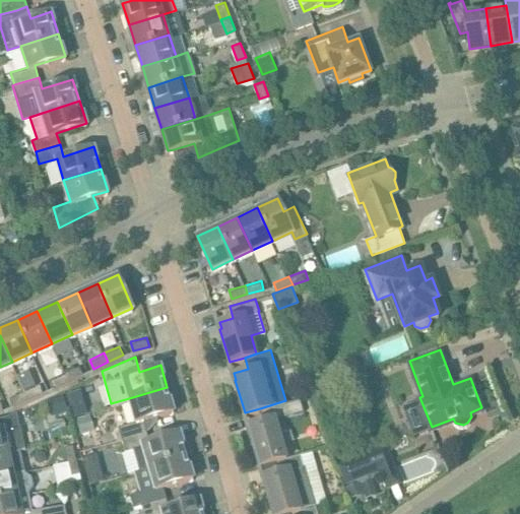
[(79,364),(64,371),(68,380),(83,373),(79,364)]
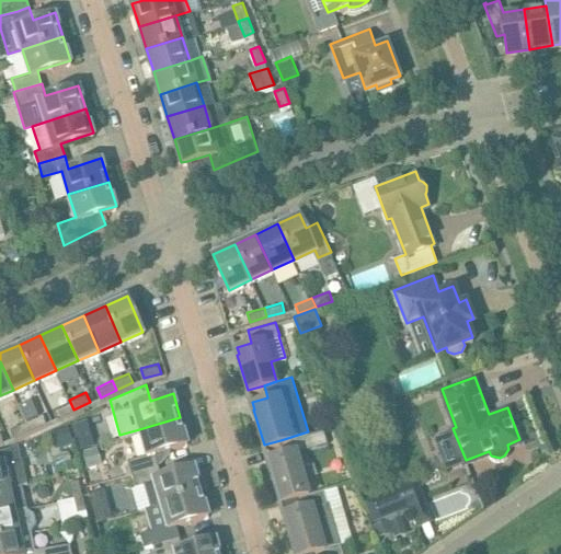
[(30,397),(19,402),(25,417),(36,413),(30,397)]
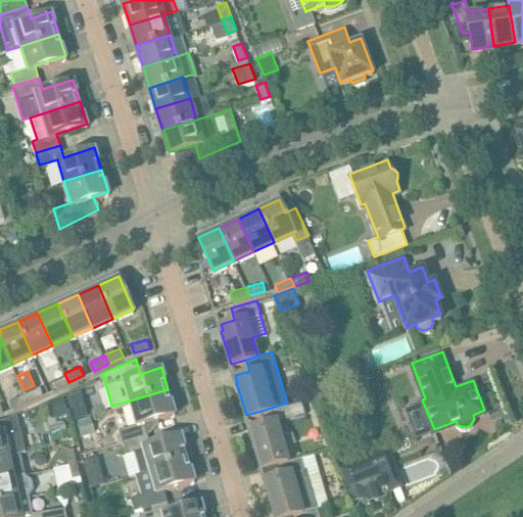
[(49,380),(53,388),(68,382),(64,373),(49,380)]
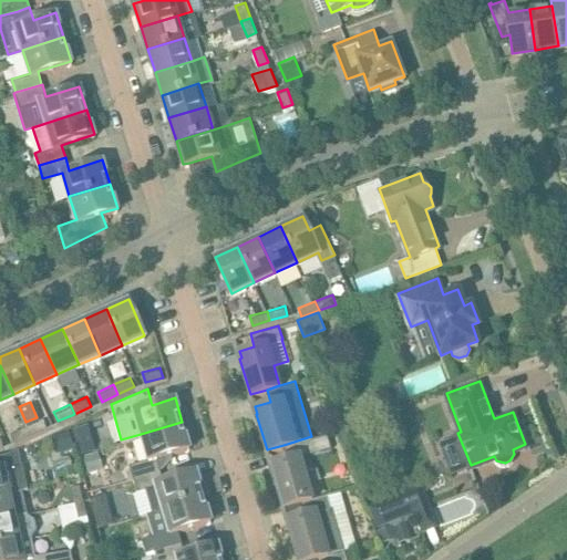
[(37,420),(27,424),(31,434),(48,426),(43,416),(37,420)]
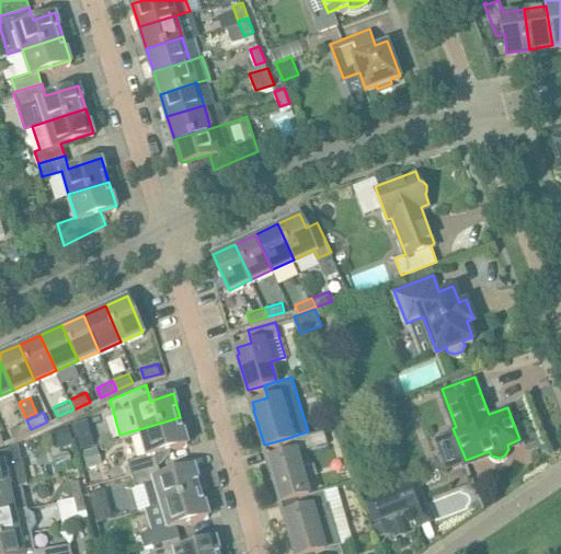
[(127,458),(132,471),(158,463),(153,451),(187,441),(180,417),(139,429),(146,452),(127,458)]
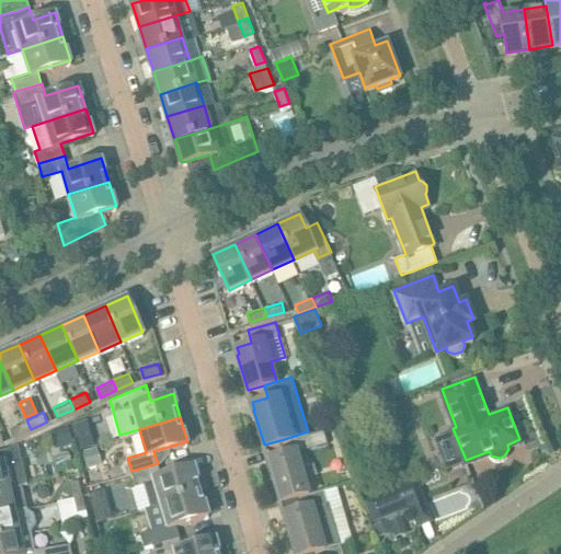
[(10,427),(14,436),(31,429),(26,419),(10,427)]
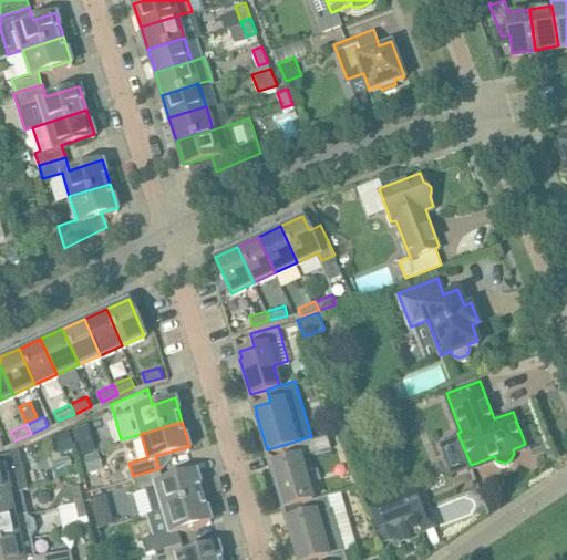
[(66,427),(55,429),(60,447),(71,444),(66,427)]
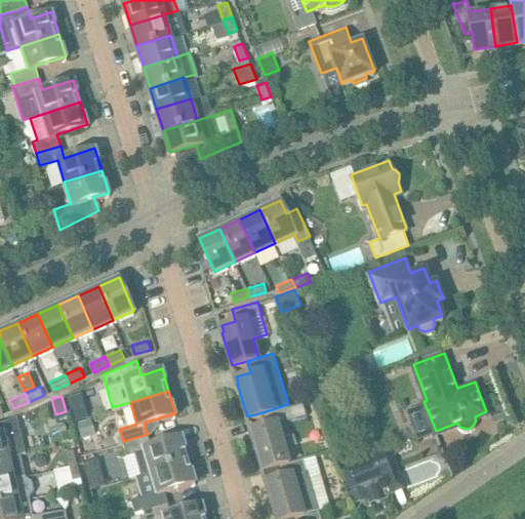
[(288,404),(263,412),(266,424),(251,429),(253,435),(252,435),(261,469),(277,464),(289,461),(277,422),(307,412),(303,400),(288,404)]
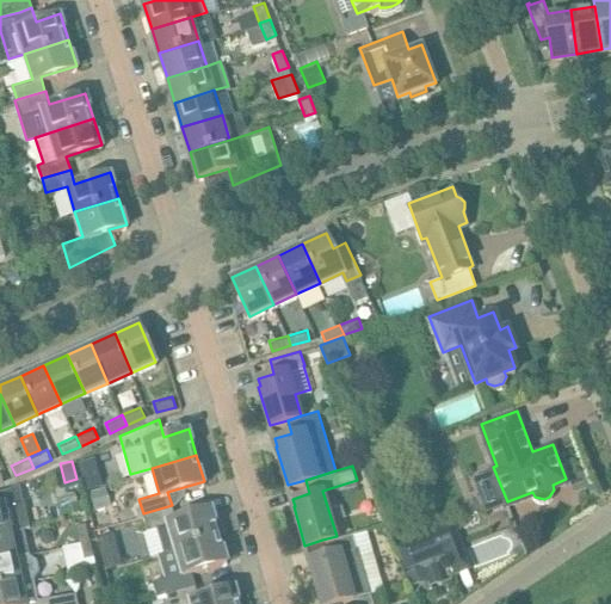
[(0,530),(10,529),(24,527),(29,525),(19,481),(6,487),(0,488),(0,530)]
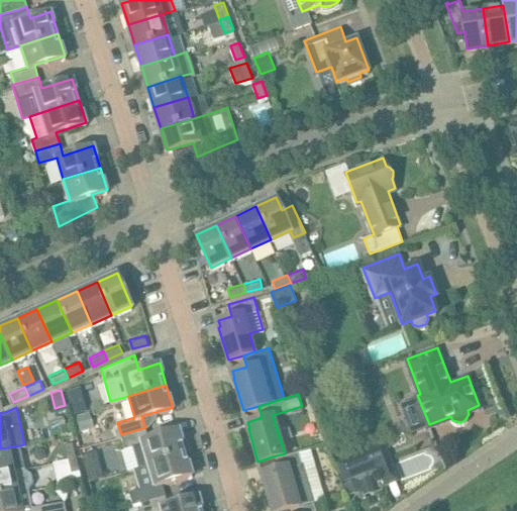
[(88,413),(74,416),(77,429),(91,426),(88,413)]
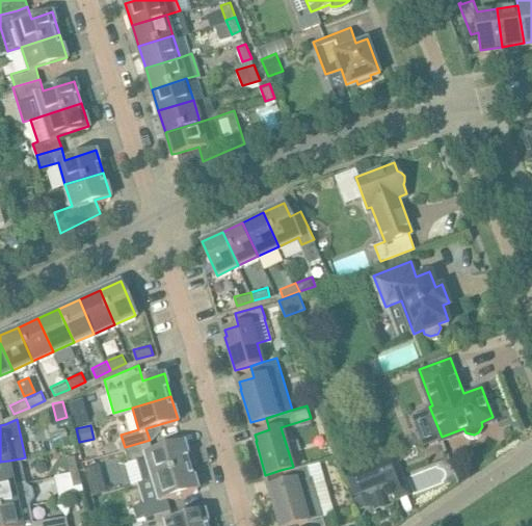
[(135,457),(141,479),(191,465),(184,442),(153,451),(150,440),(125,447),(128,459),(135,457)]
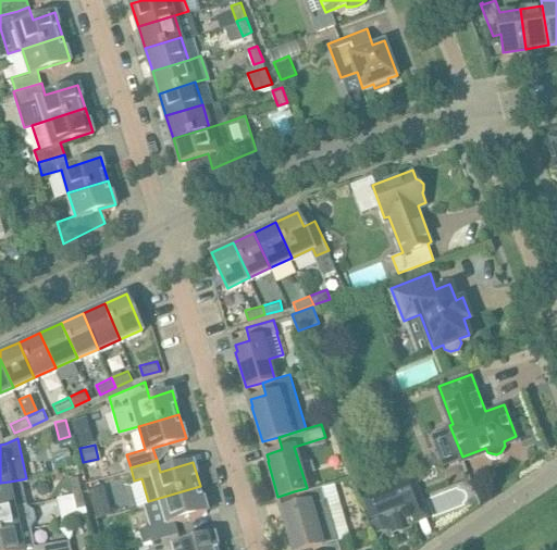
[(67,476),(72,491),(82,489),(77,474),(67,476)]
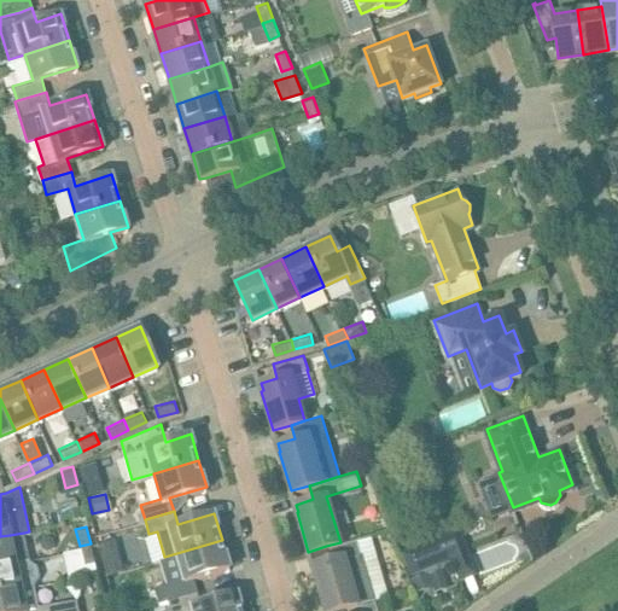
[(0,536),(0,563),(29,558),(24,533),(10,535),(0,536)]
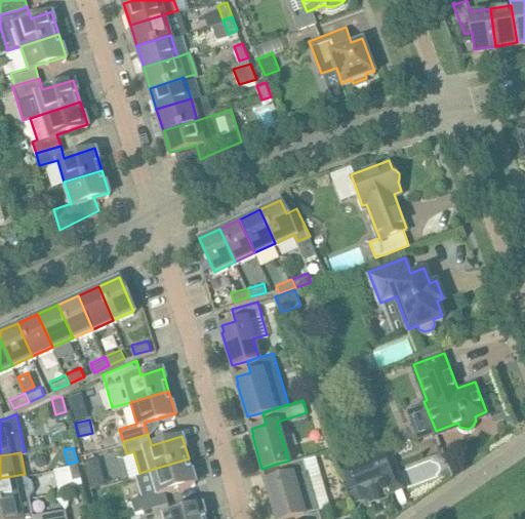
[(276,518),(281,518),(292,516),(318,508),(304,456),(289,461),(277,464),(281,476),(267,480),(269,486),(268,487),(276,518)]
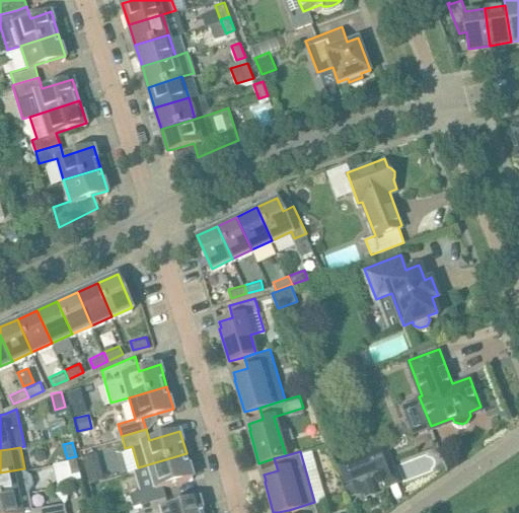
[(133,505),(141,503),(165,496),(162,485),(193,475),(187,453),(138,467),(135,468),(137,473),(136,475),(138,484),(140,485),(141,489),(129,493),(133,505)]
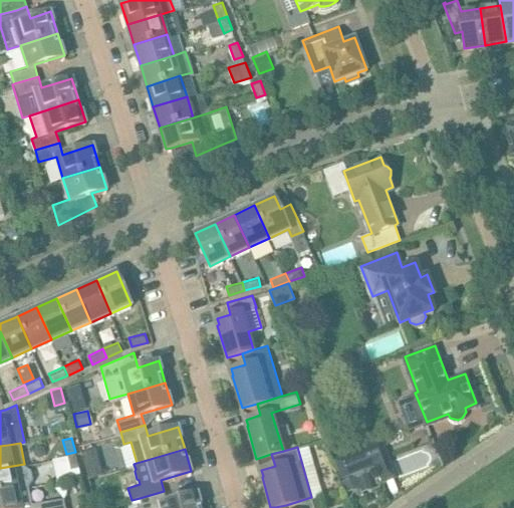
[(366,464),(360,449),(337,457),(343,473),(366,464)]
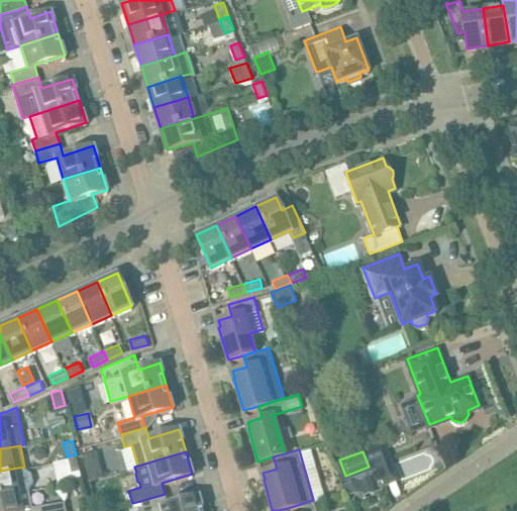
[(71,472),(80,470),(76,454),(67,456),(71,472)]
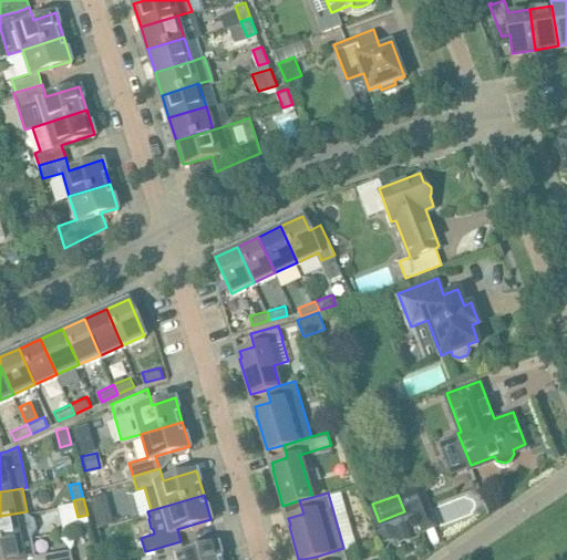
[(415,507),(423,527),(437,522),(430,503),(415,507)]
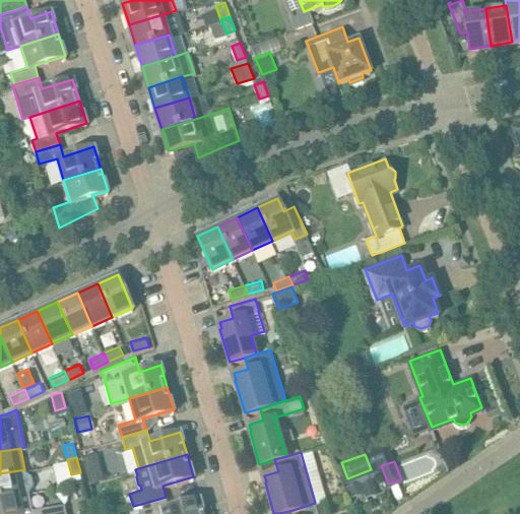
[(24,469),(0,473),(0,497),(29,491),(34,484),(31,473),(24,469)]
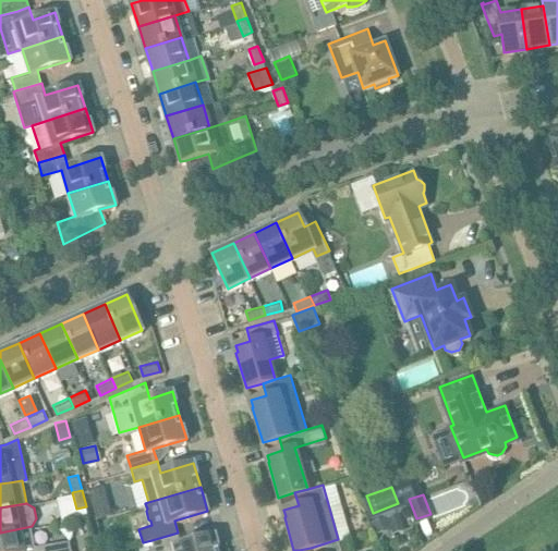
[(384,517),(388,528),(390,534),(402,529),(397,513),(384,517)]
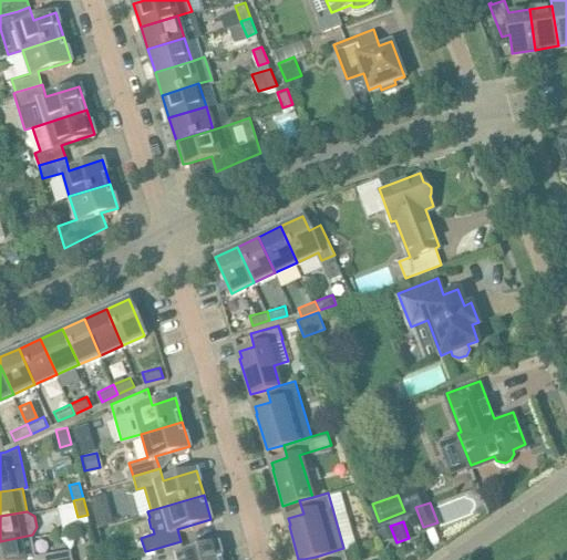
[(381,542),(394,537),(390,526),(377,531),(381,542)]
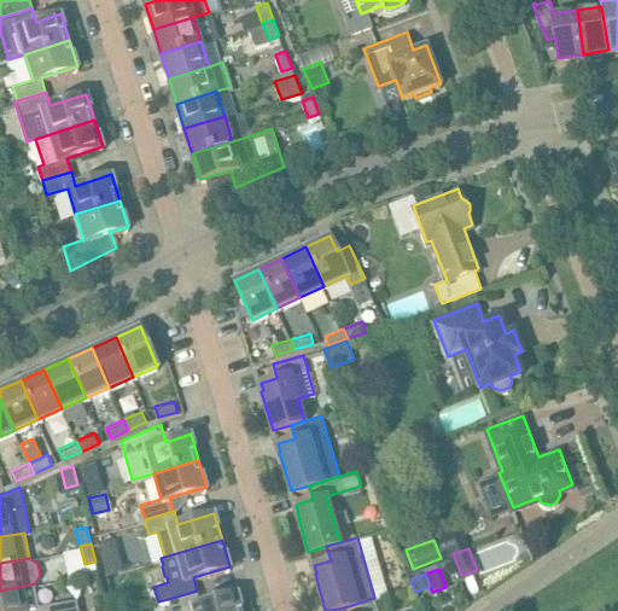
[(35,583),(0,591),(0,610),(79,610),(76,598),(39,603),(35,583)]
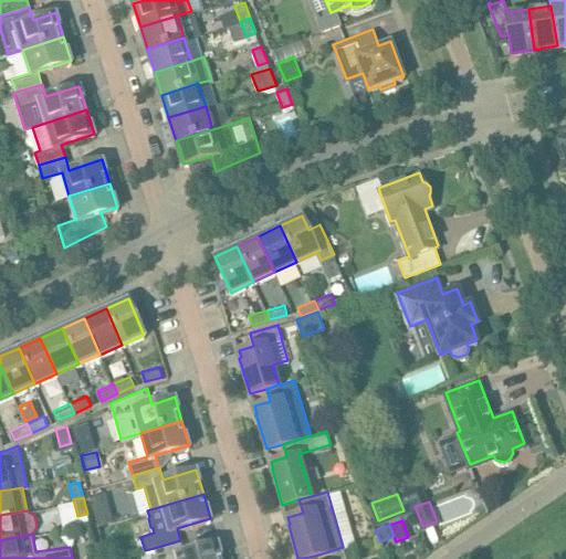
[(154,548),(156,558),(221,558),(217,542),(184,551),(180,540),(154,548)]
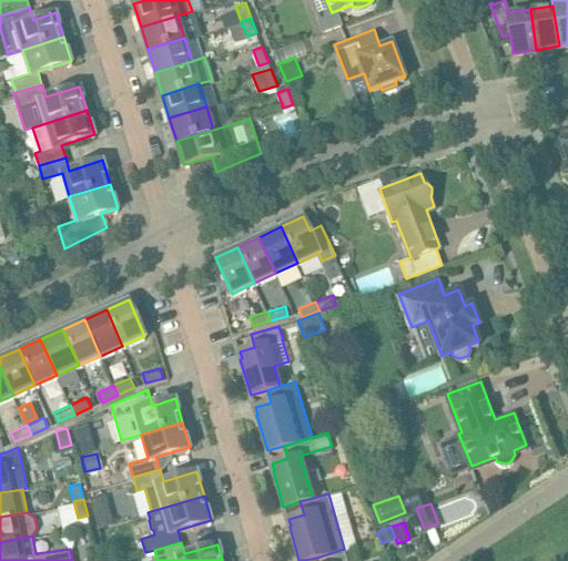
[(347,560),(344,549),(316,558),(317,560),(347,560)]
